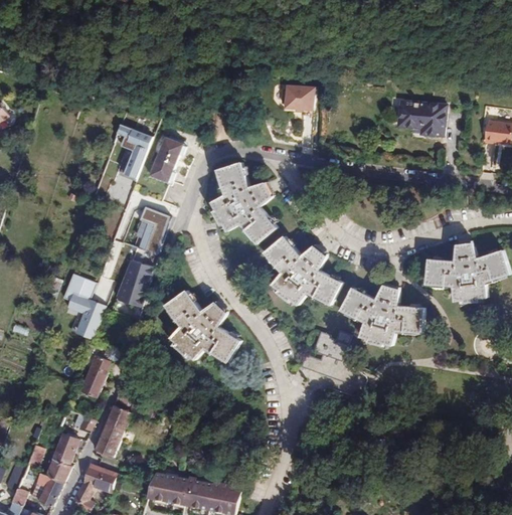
[(301,108),(301,111),(300,113),(311,114),(313,88),(285,84),(285,88),(282,90),(281,102),(284,104),(283,107),(294,108),(301,108)]
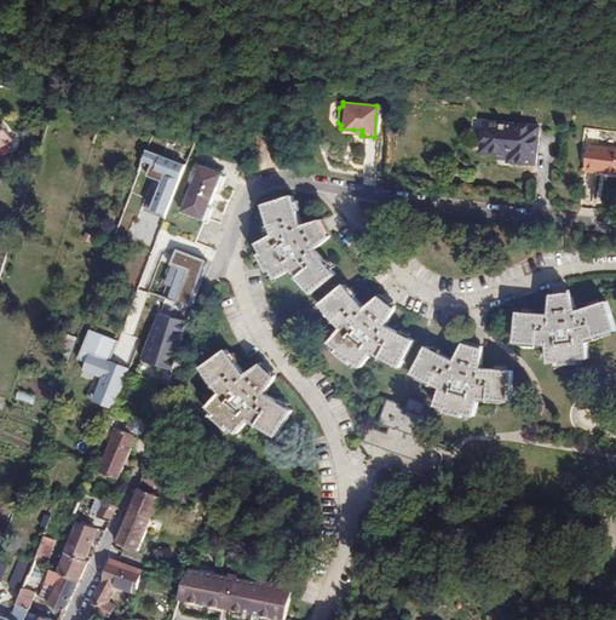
[(507,150),(506,154),(506,161),(534,164),(537,126),(481,121),(478,151),(496,154),(498,149),(507,150)]
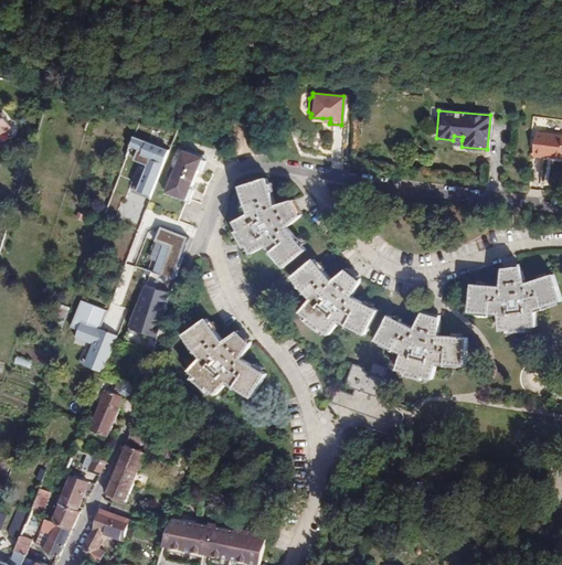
[(0,135),(9,128),(0,117),(0,135)]
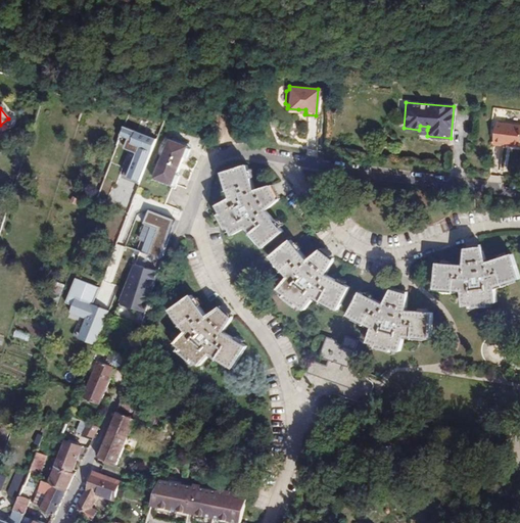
[(519,125),(494,122),(491,144),(519,147),(519,144),(519,125)]
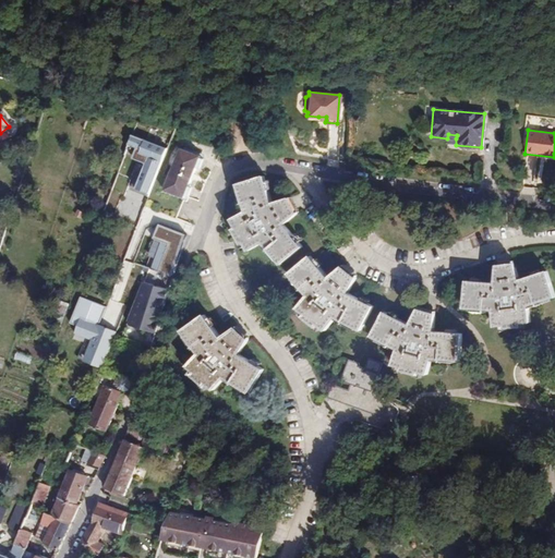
[(147,194),(165,148),(129,134),(123,148),(137,153),(134,160),(143,162),(133,189),(147,194)]
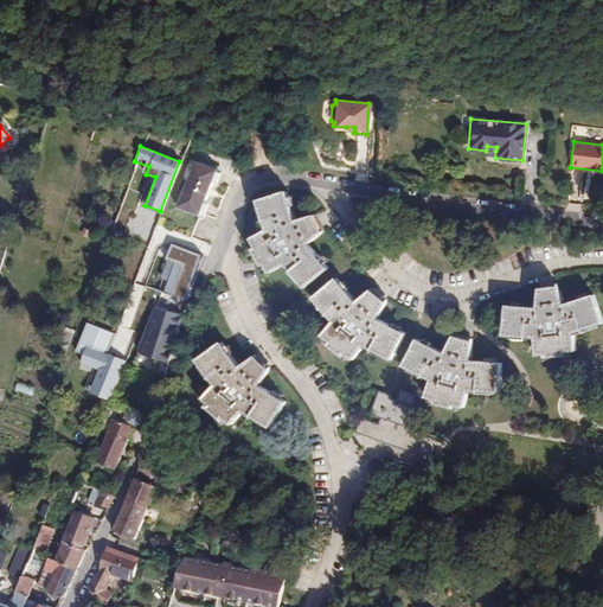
[(194,163),(177,206),(198,215),(215,170),(194,163)]
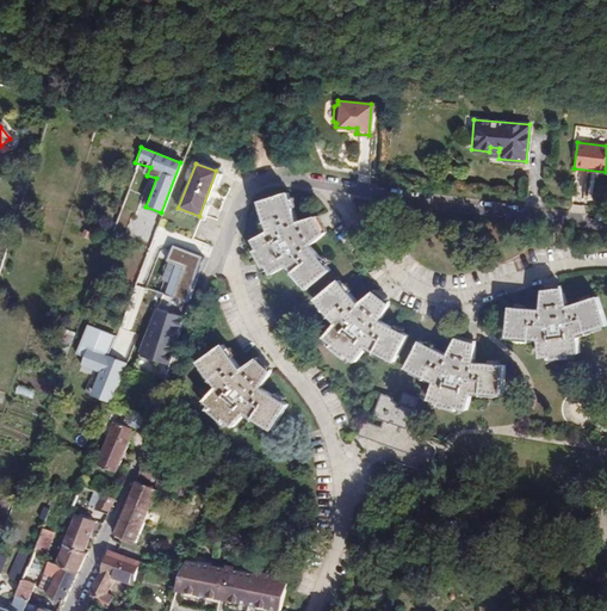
[(146,207),(156,178),(147,176),(136,203),(146,207)]
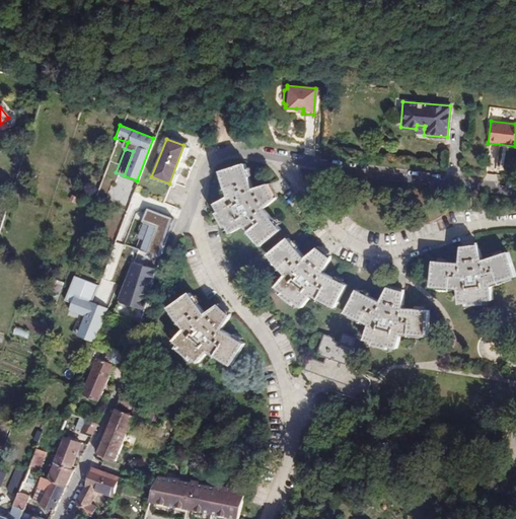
[(243,163),(218,170),(226,196),(213,204),(217,211),(214,213),(222,227),(225,226),(229,233),(243,226),(260,246),(280,229),(263,209),(275,199),(267,183),(251,189),(243,163)]
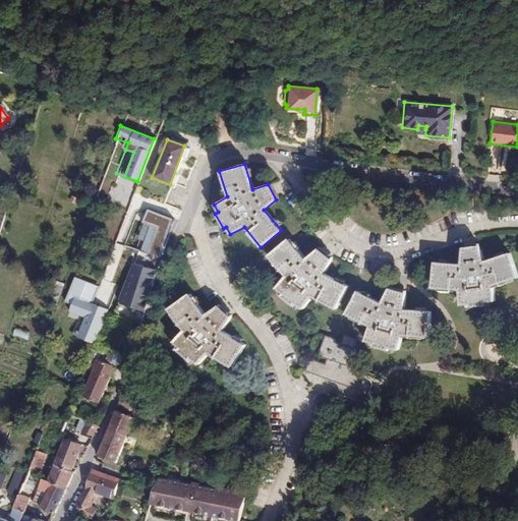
[(460,199),(461,210),(471,209),(470,198),(460,199)]
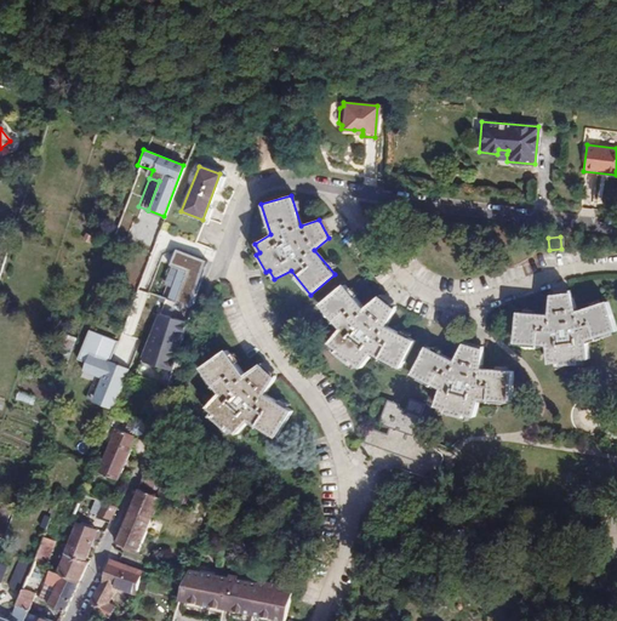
[(189,308),(204,262),(175,250),(169,265),(178,269),(167,300),(189,308)]
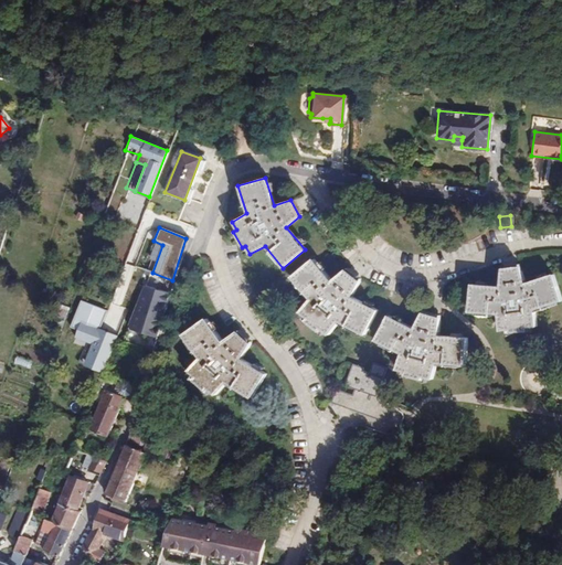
[(313,258),(290,277),(309,299),(298,312),(306,318),(304,321),(318,331),(320,329),(327,334),(338,321),(363,334),(377,309),(351,296),(359,280),(345,269),(330,280),(313,258)]
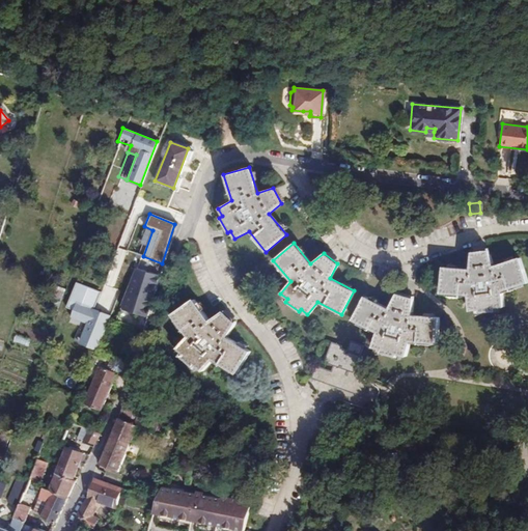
[(493,266),(488,250),(469,252),(468,269),(441,267),(439,294),(466,296),(468,311),(477,310),(477,313),(494,311),(494,308),(502,307),(501,291),(527,283),(519,257),(493,266)]
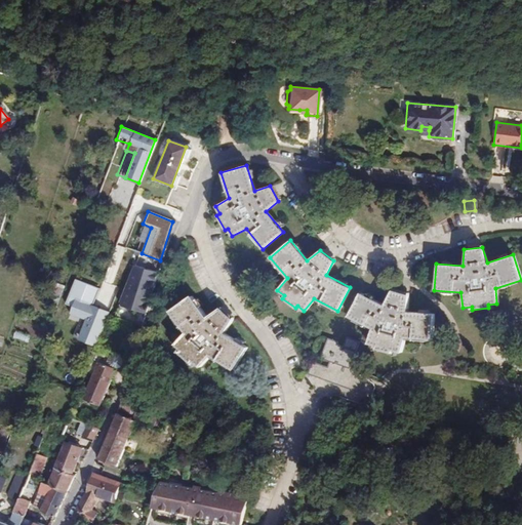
[(138,327),(157,269),(135,261),(117,318),(138,327)]
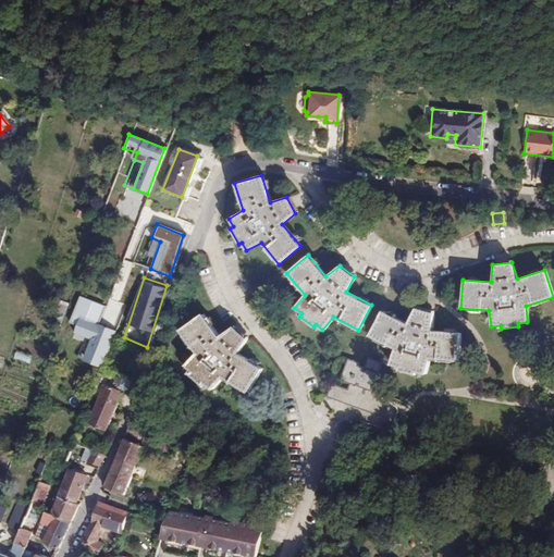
[(105,305),(77,296),(69,322),(76,324),(71,338),(86,344),(81,361),(102,369),(114,329),(98,323),(105,305)]
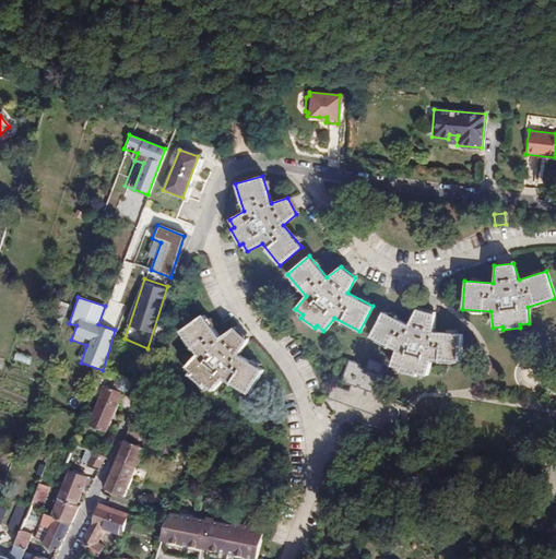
[(409,324),(382,311),(369,336),(395,349),(390,366),(400,368),(399,371),(416,376),(416,372),(426,376),(430,359),(459,361),(461,333),(433,331),(434,313),(416,308),(409,324)]
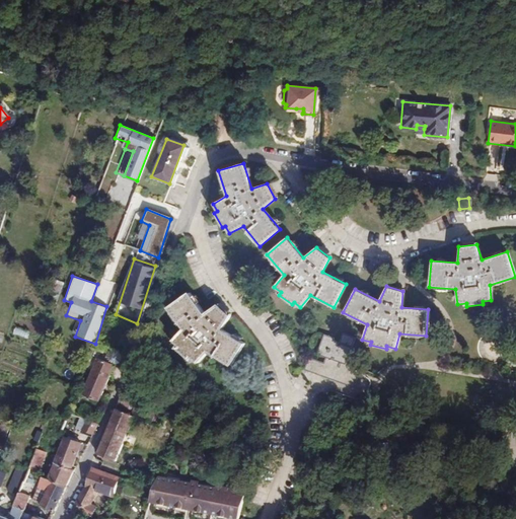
[(204,313),(188,292),(166,307),(181,328),(171,340),(178,346),(176,349),(188,359),(191,357),(197,363),(208,352),(230,365),(243,343),(221,329),(229,315),(217,303),(204,313)]
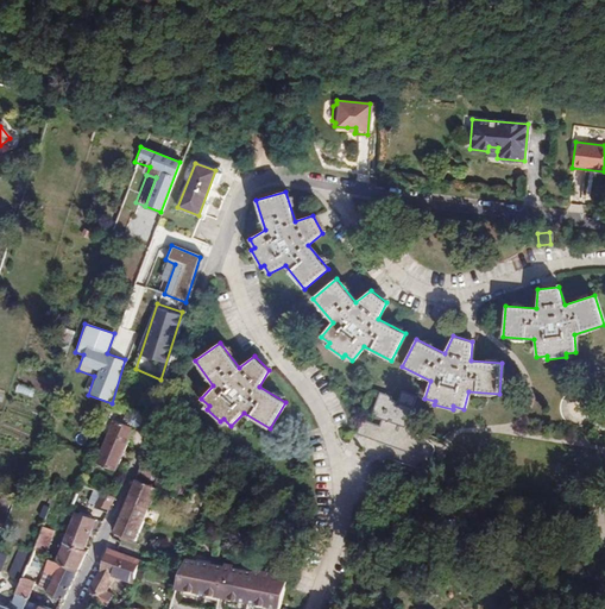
[(377,425),(373,439),(413,453),(421,432),(403,426),(415,396),(401,391),(396,402),(389,400),(390,396),(378,391),(370,415),(379,418),(377,425)]
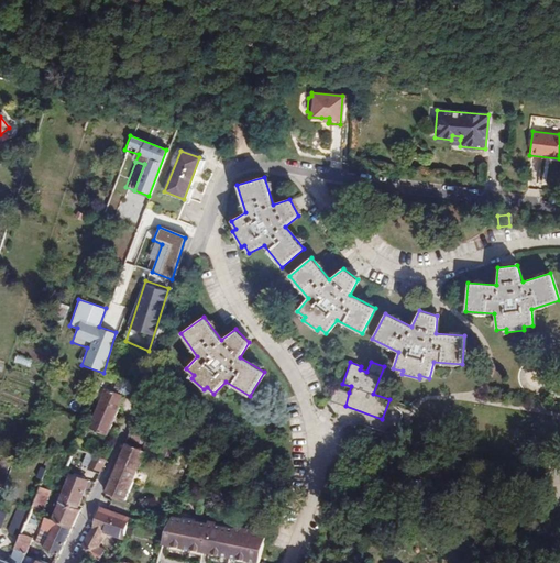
[(130,387),(127,382),(123,381),(118,395),(121,396),(128,394),(130,387)]
